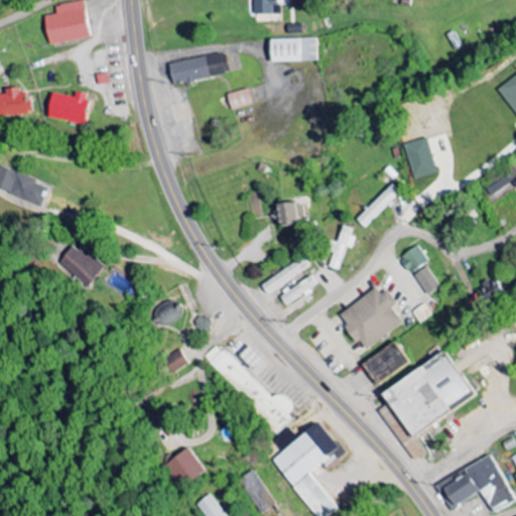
[(276,15),(275,0),(251,0),(252,0),(253,0),(254,0),(255,16),(276,15)]
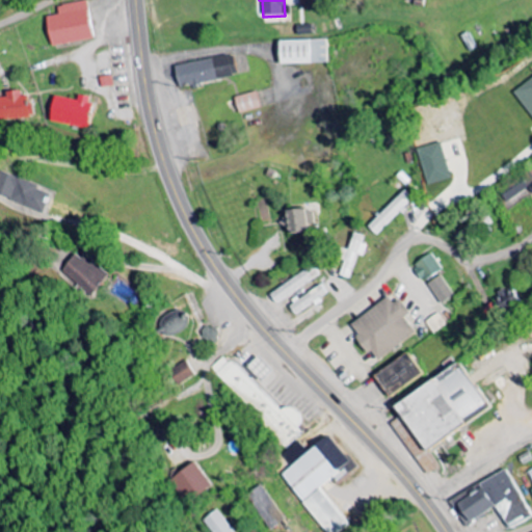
[(48,18),(50,46),(92,42),(88,3),(58,6),(59,17),(48,18)]
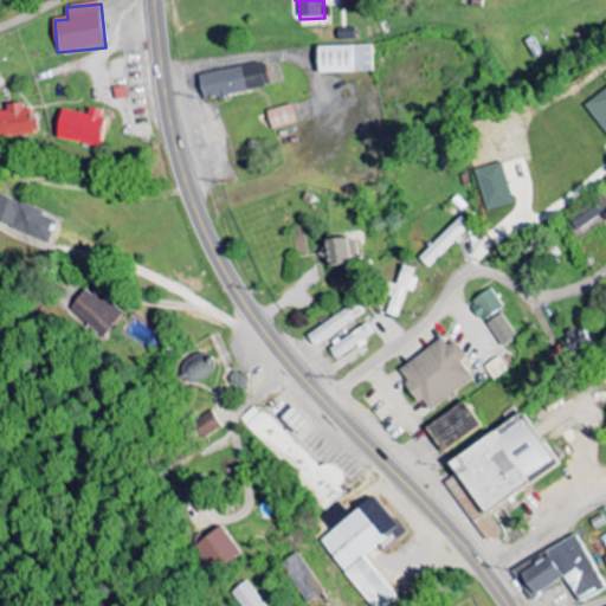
[(317,49),(318,75),(375,73),(374,47),(317,49)]
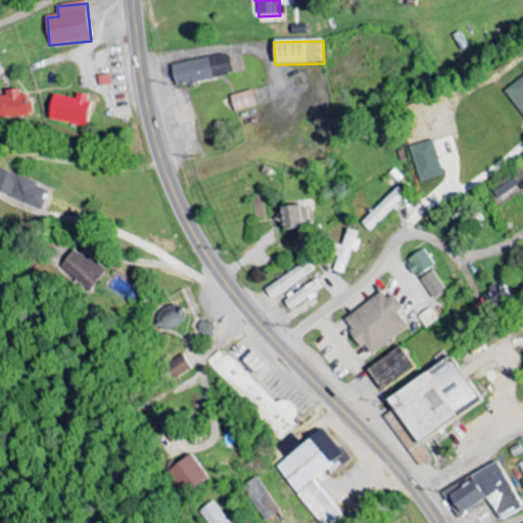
[(175,86),(234,78),(231,56),(172,64),(175,86)]
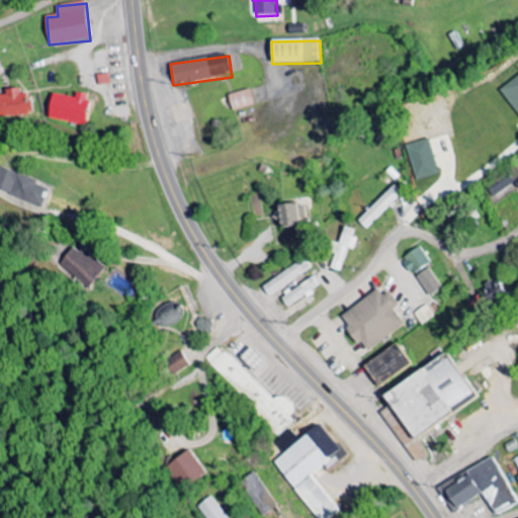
[(517,112),(517,78),(502,91),(517,112)]
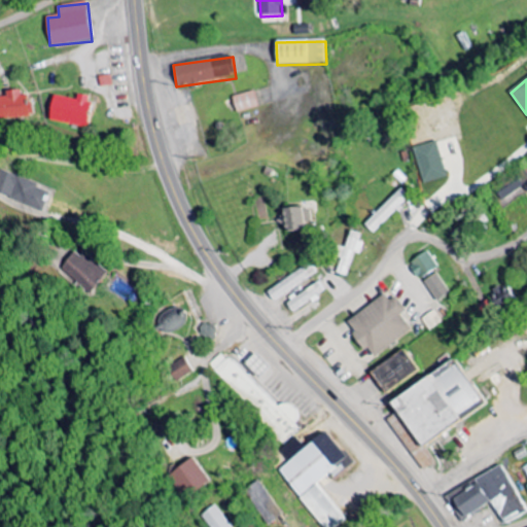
[(0,98),(0,120),(36,117),(35,102),(27,103),(26,90),(7,92),(8,97),(0,98)]
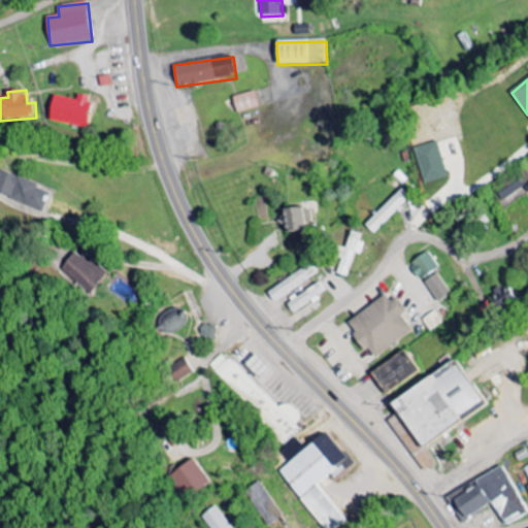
[(233,97),(236,112),(258,109),(256,93),(233,97)]
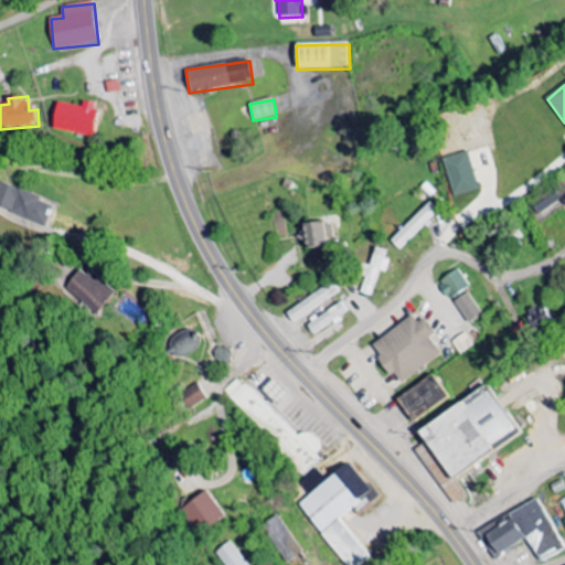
[(84,108),(59,104),(54,130),(94,137),(99,105),(85,103),(84,108)]
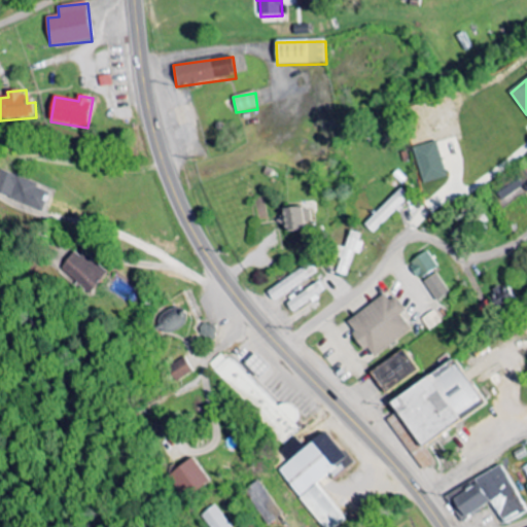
[(448,177),(437,141),(415,148),(424,183),(448,177)]
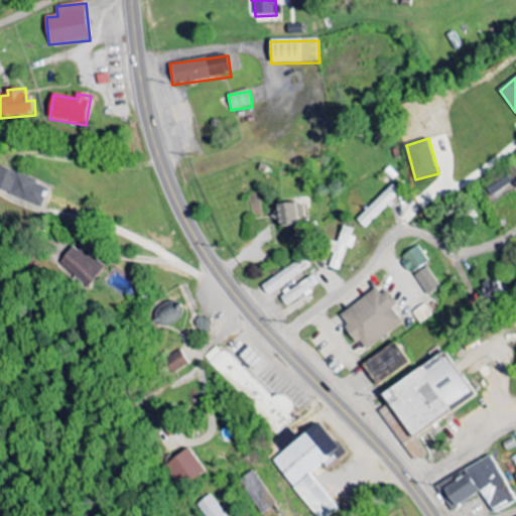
[(515,165),(510,168),(513,174),(489,188),(495,200),(515,187),(515,165)]
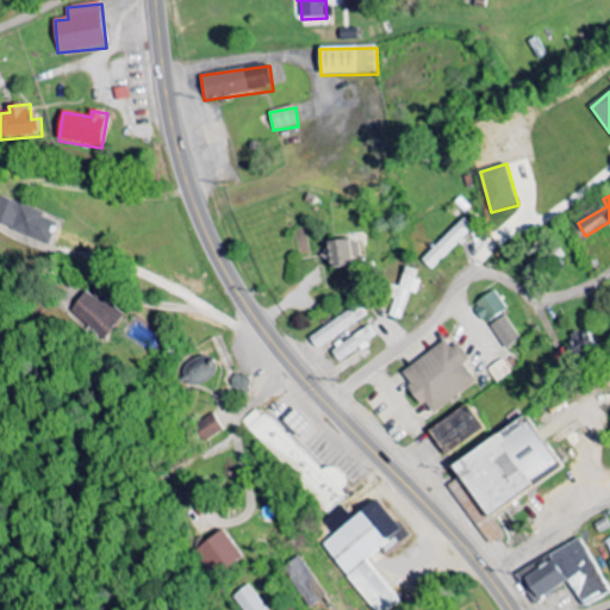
[(0,228),(51,243),(57,223),(44,221),(47,211),(0,198),(0,228)]
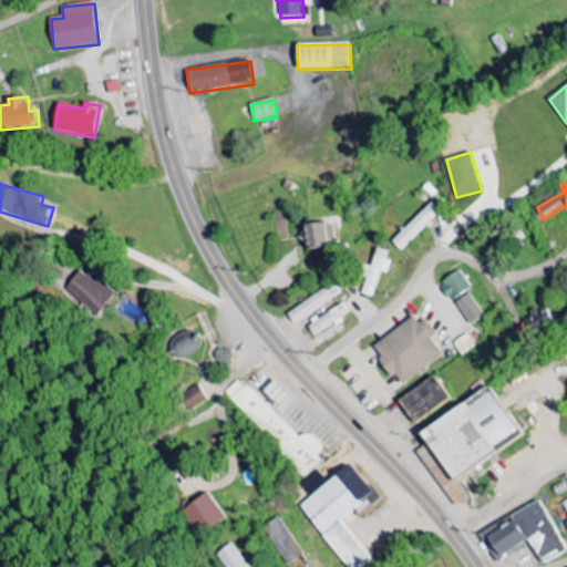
[(392,240),(402,250),(442,214),(432,204),(392,240)]
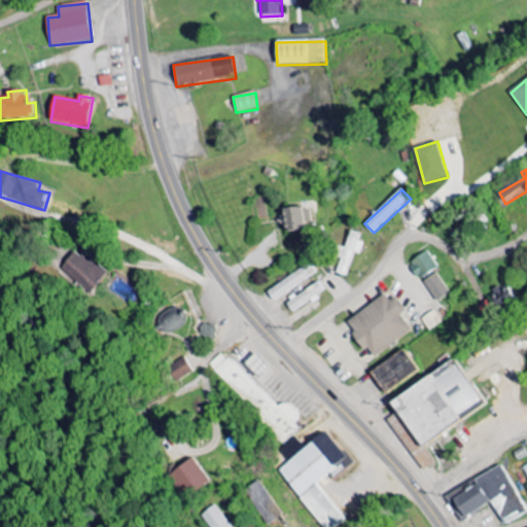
[(284,207),(284,229),(311,230),(312,208),(284,207)]
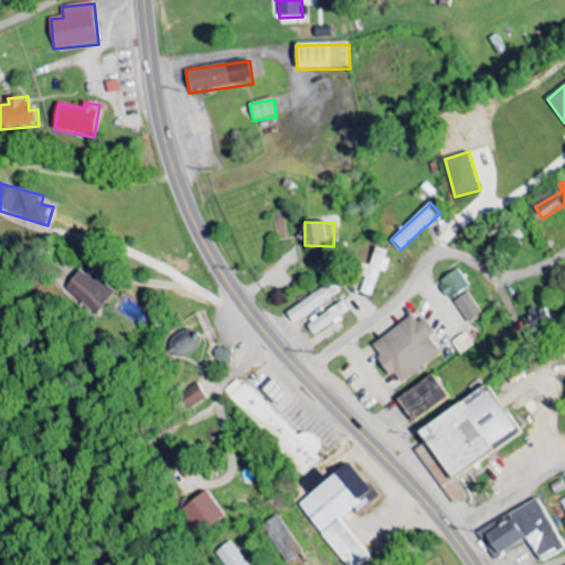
[(370,266),(362,264),(359,275),(366,277),(361,292),(373,297),(381,270),(385,272),(391,253),(375,247),(370,266)]
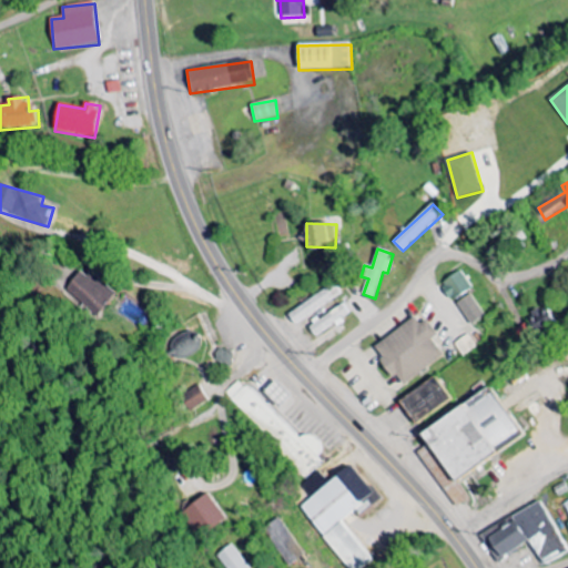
[(453,302),(473,288),(460,271),(440,284),(453,302)]
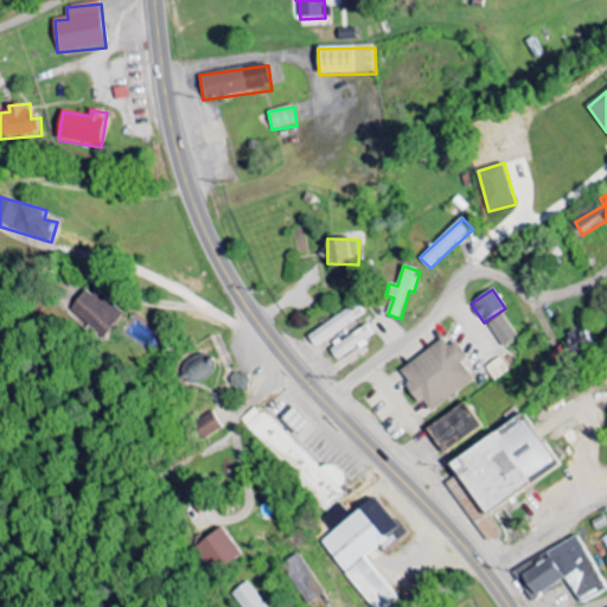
[(97,296),(90,291),(74,308),(106,338),(127,314),(102,291),(97,296)]
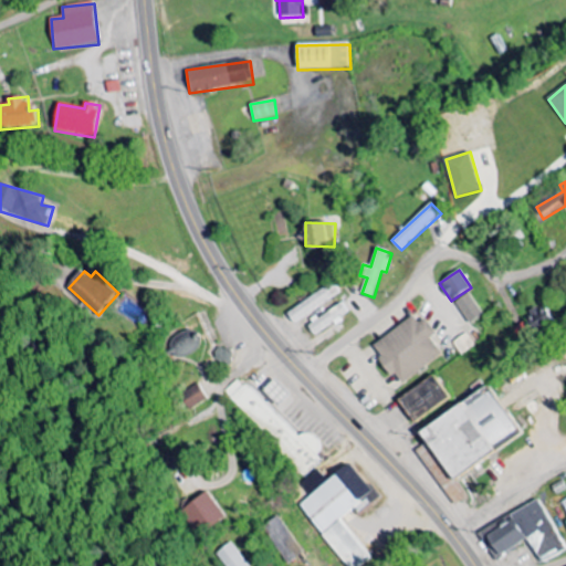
[(341,294),(333,282),(287,314),(295,325),(341,294)]
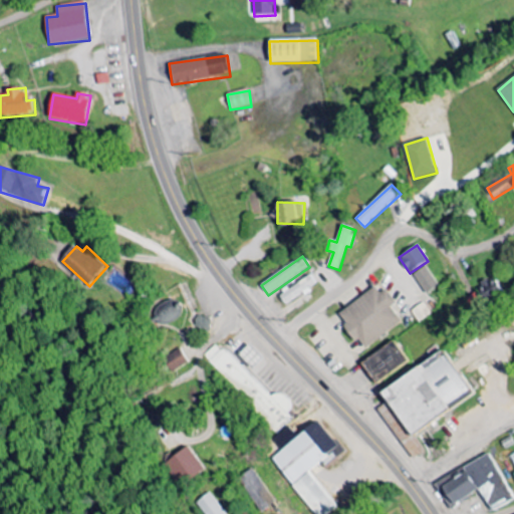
[(414,273),(426,294),(439,287),(427,266),(414,273)]
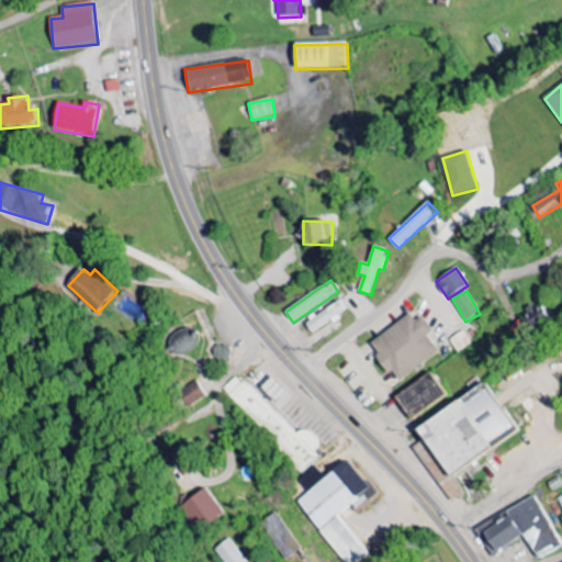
[(347,312),(340,301),(306,324),(313,335),(347,312)]
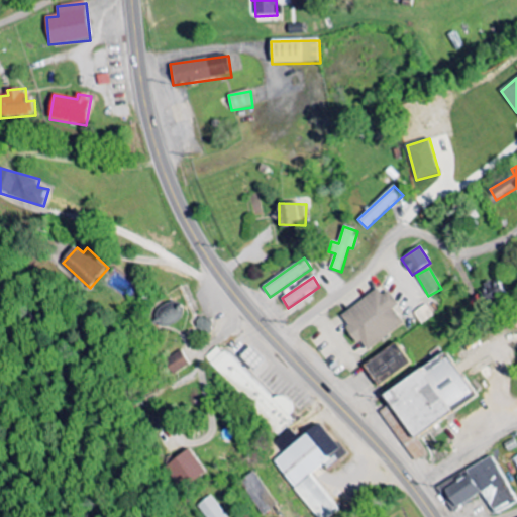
[(486,295),(503,294),(502,281),(486,282),(486,295)]
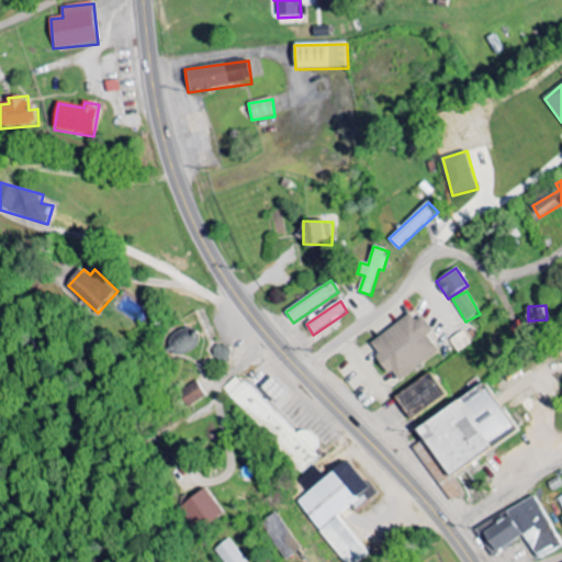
[(371,343),(379,353),(374,356),(389,374),(392,371),(398,381),(439,352),(427,335),(433,330),(422,316),(415,321),(411,314),(371,343)]
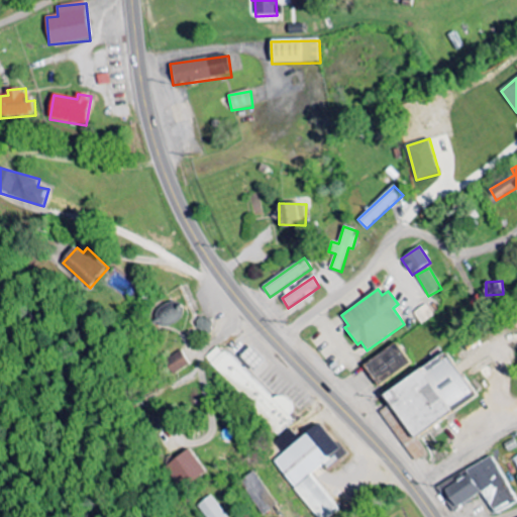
[(413,313),(422,325),(434,316),(426,304),(413,313)]
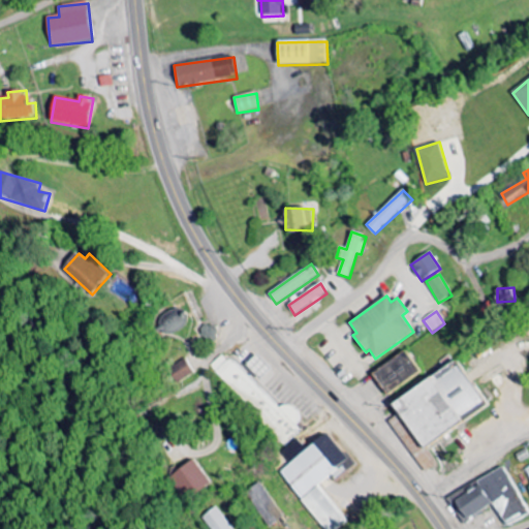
[(209,342),(217,337),(209,323),(200,330),(209,342)]
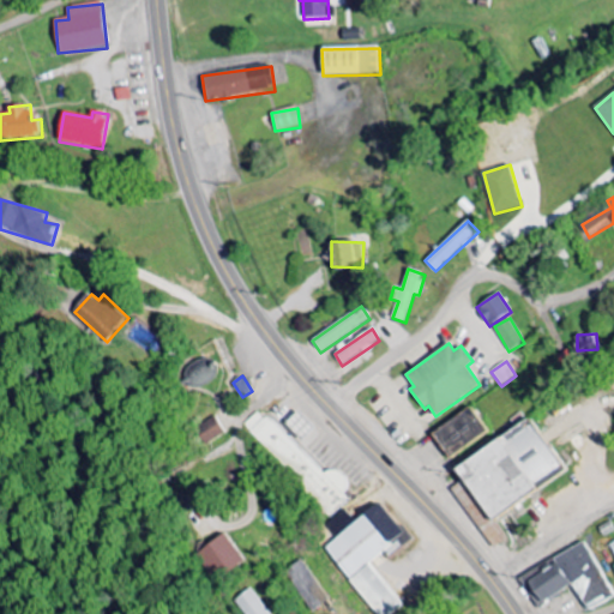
[(488,432),(471,407),(432,433),(449,458),(488,432)]
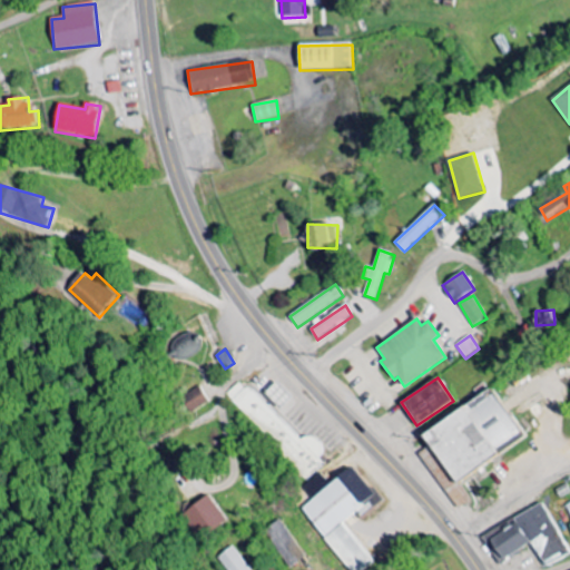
[(314,479),(327,465),(321,459),(328,451),(311,434),(304,441),(242,381),(227,396),(314,479)]
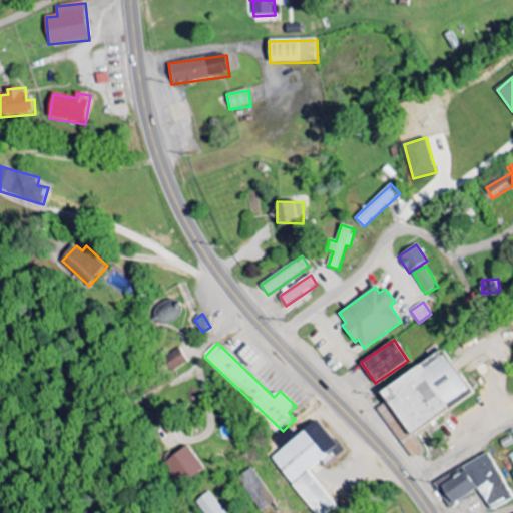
[(172,373),(189,362),(180,348),(163,359),(172,373)]
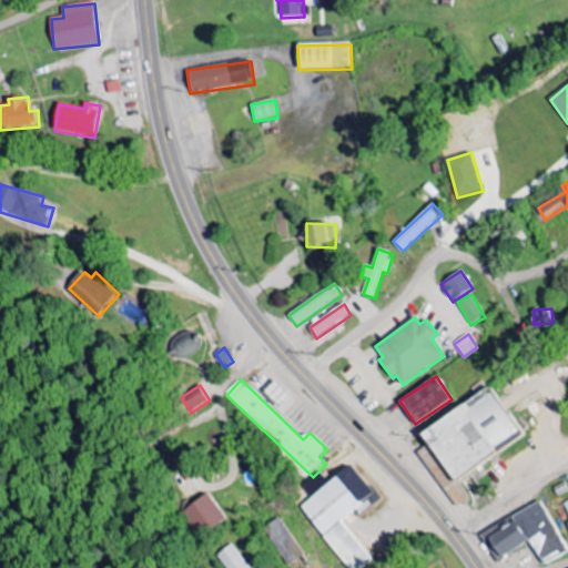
[(421,430),(453,479),(520,436),(489,387),(421,430)]
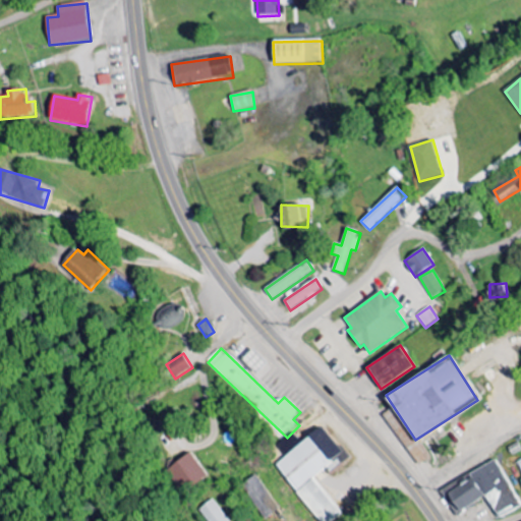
[(349,458),(328,426),(302,444),(295,432),(279,444),(330,518),(341,511),(319,479),(349,458)]
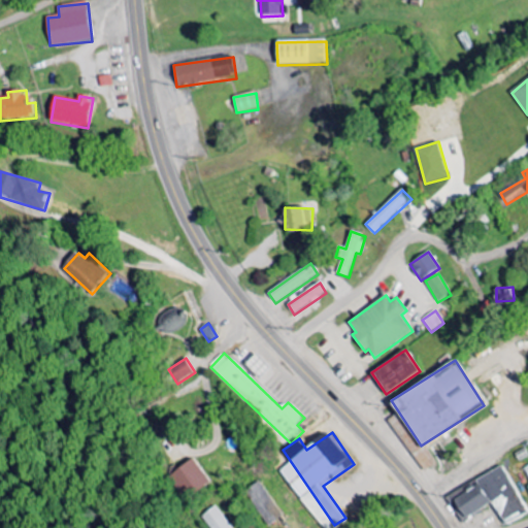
[(195,458),(171,473),(188,498),(211,482),(195,458)]
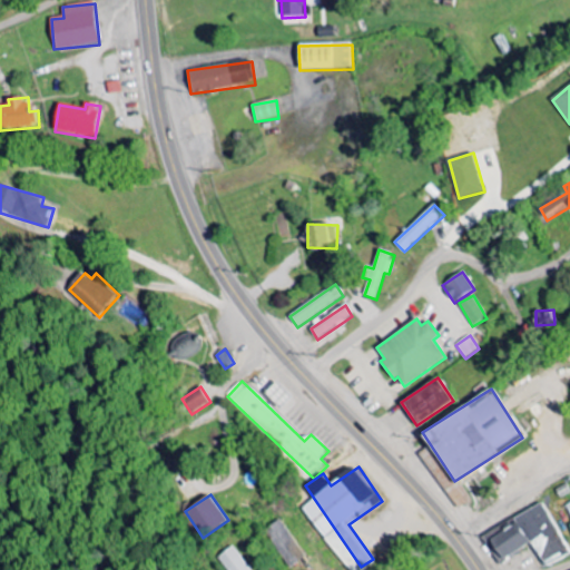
[(547,569),(569,556),(569,551),(543,503),(484,536),(499,562),(532,543),(547,569)]
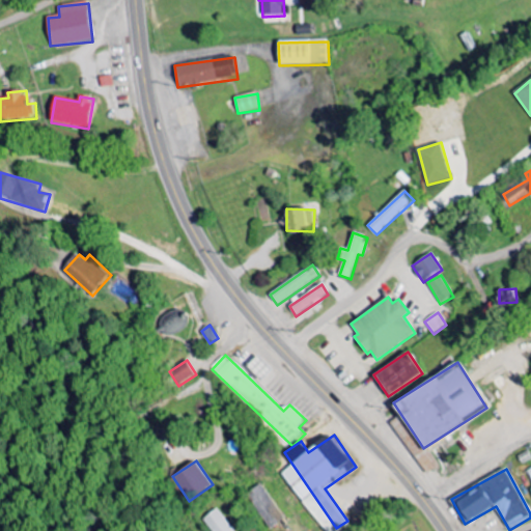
[(254,491),(260,516),(271,513),(264,488),(254,491)]
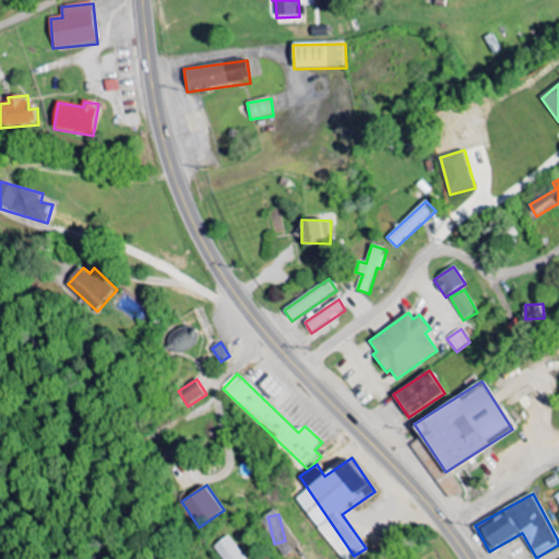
[(216,546),(224,558),(246,558),(234,536),(216,546)]
